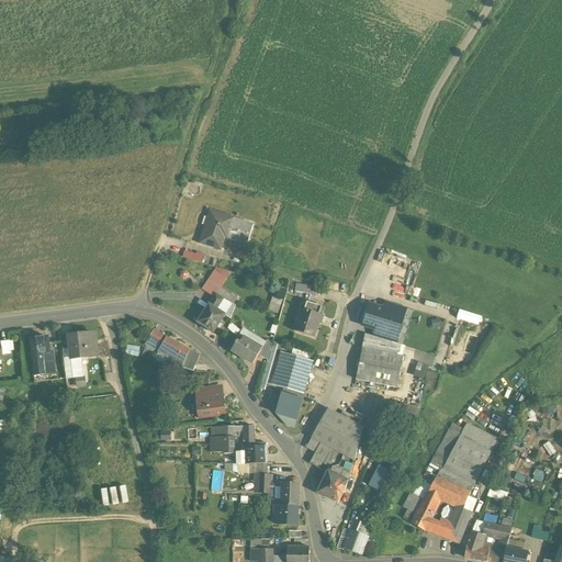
[(234,218),(211,211),(206,226),(204,235),(202,234),(200,244),(221,250),(225,238),(227,239),(234,218)]
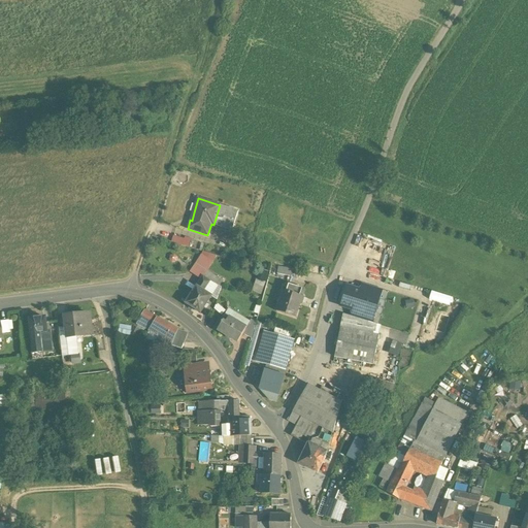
[(238,211),(220,205),(213,225),(232,230),(238,211)]
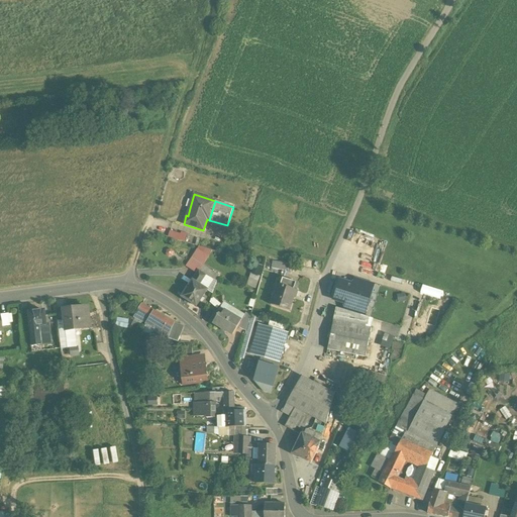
[(170,236),(186,242),(189,235),(172,229),(170,236)]
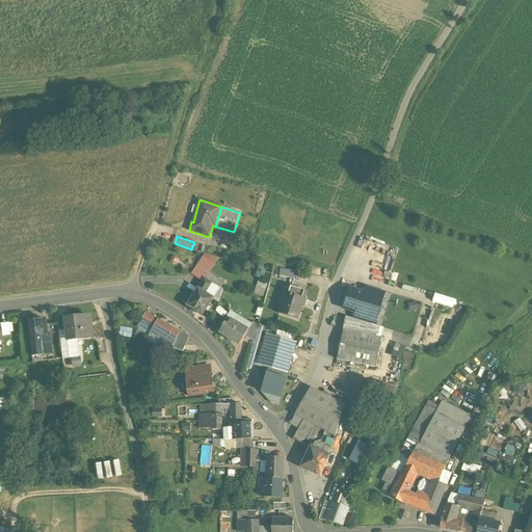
[(95,251),(97,268),(106,267),(104,250),(95,251)]
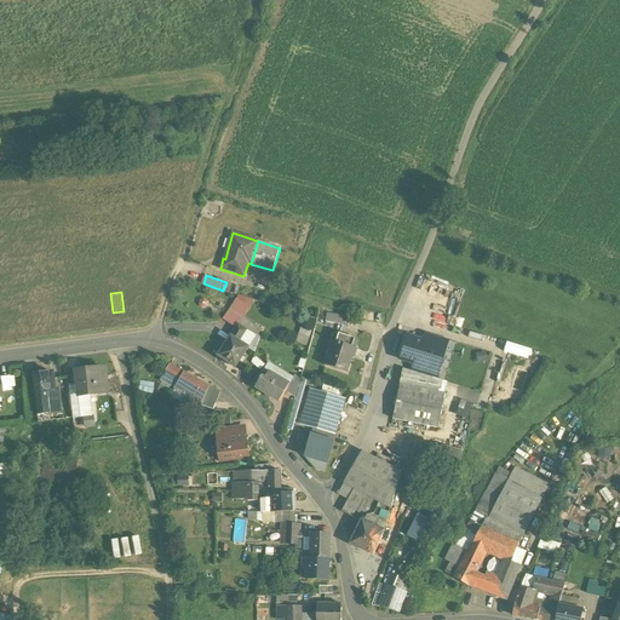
[(248,308),(236,300),(224,319),(236,327),(237,325),(242,319),(241,319),(248,308)]
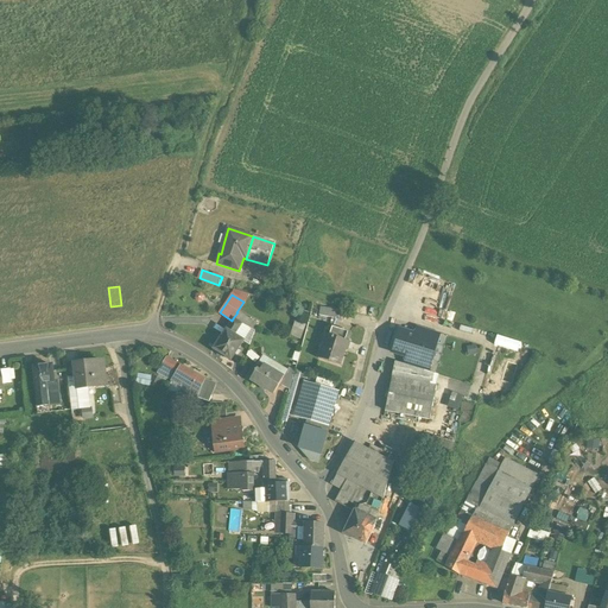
[(337,310),(321,308),(320,316),(336,320),(337,310)]
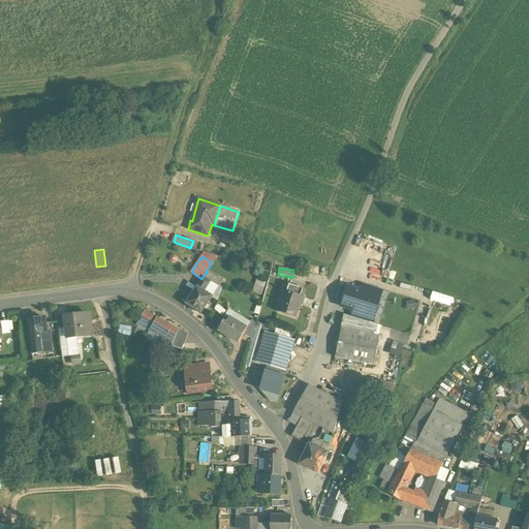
[(217,278),(207,272),(203,277),(210,282),(210,283),(214,284),(217,278)]
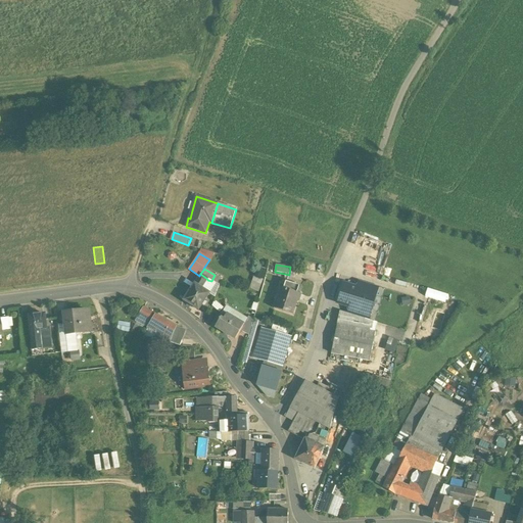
[(199,276),(194,283),(201,288),(207,280),(207,279),(200,274),(199,276)]
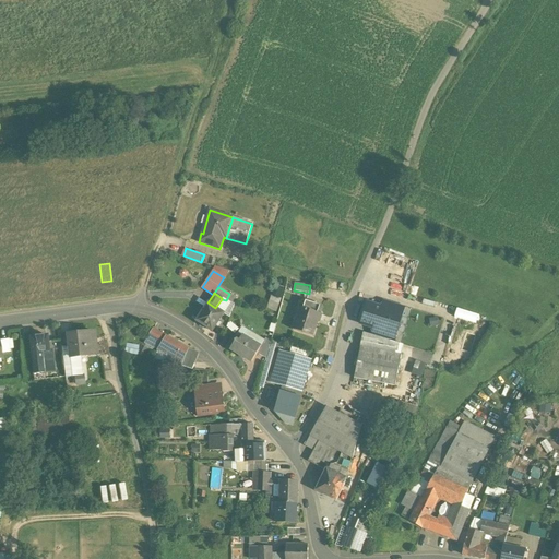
[(237,298),(229,294),(226,300),(235,305),(237,298)]
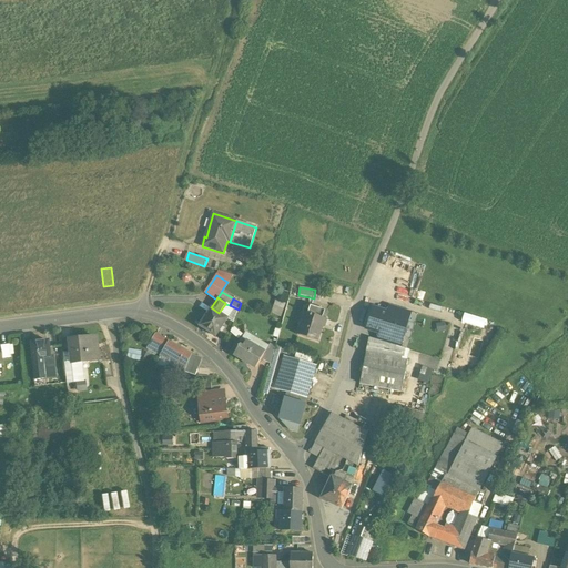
[(282,316),(286,304),(277,301),(273,313),(282,316)]
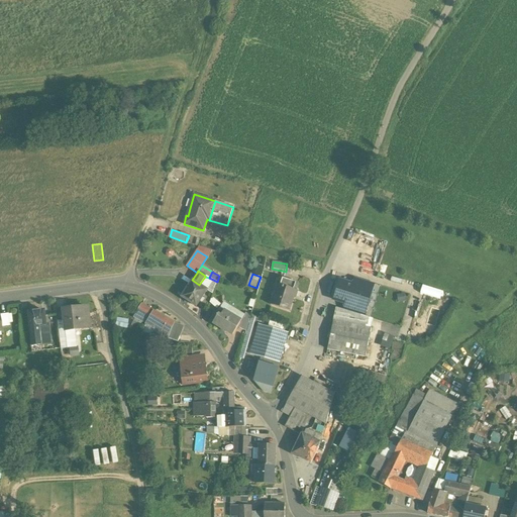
[(209,278),(205,277),(199,285),(207,290),(207,291),(212,294),(217,282),(209,278)]
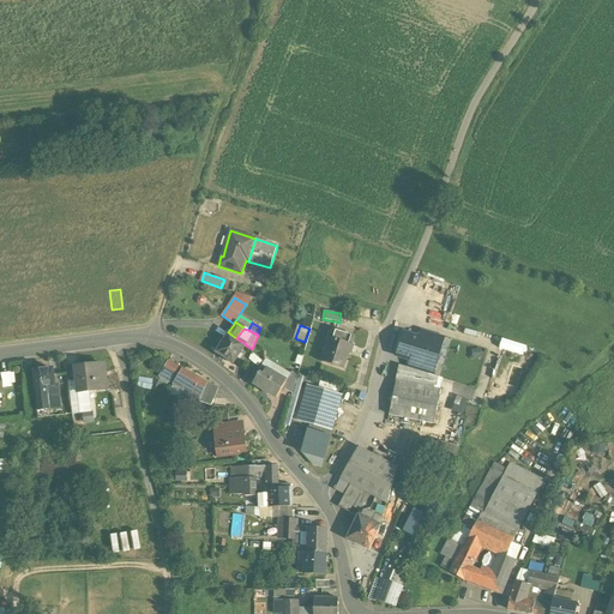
[(354,337),(335,331),(332,339),(330,339),(325,354),(324,354),(320,362),(343,371),(354,337)]
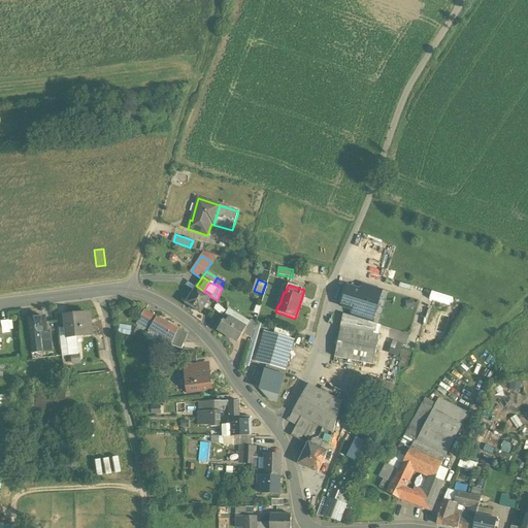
[(363,285),(361,291),(380,297),(383,290),(363,285)]
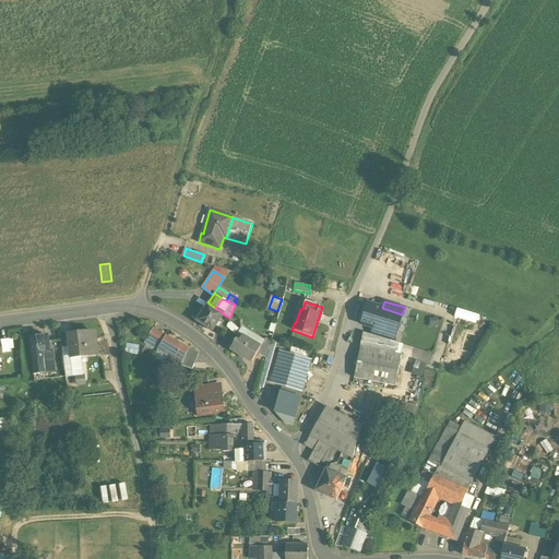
[(215,308),(207,302),(197,321),(212,332),(224,314),(224,313),(215,308)]
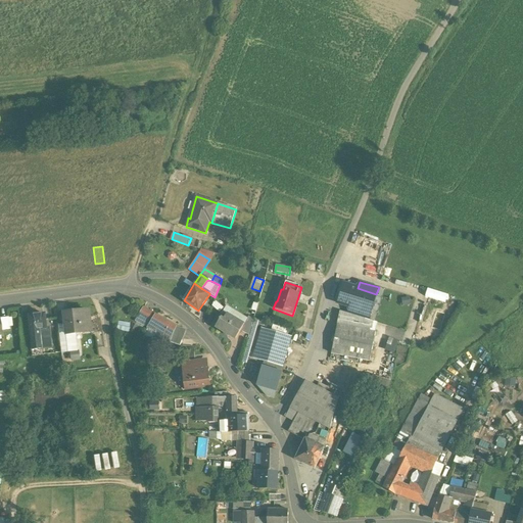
[(358,288),(343,284),(337,303),(349,307),(370,314),(376,294),(358,288)]
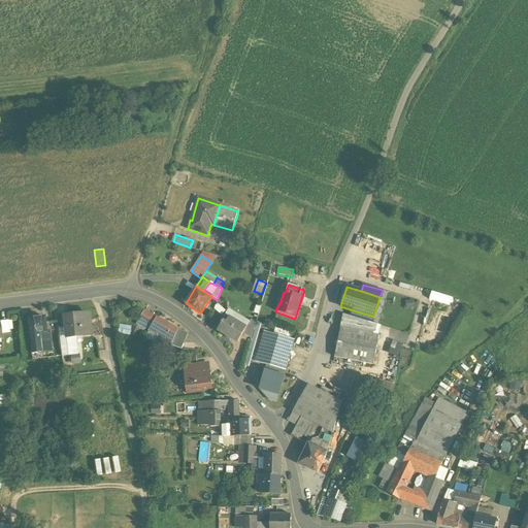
[(455,305),(456,296),(434,293),(433,302),(455,305)]
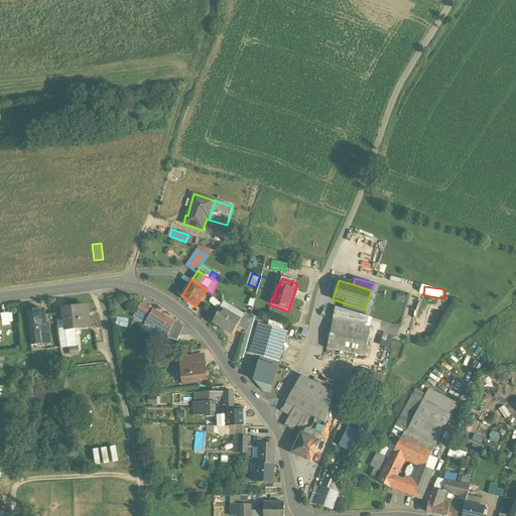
[(152,310),(141,303),(137,312),(146,317),(148,314),(150,314),(152,310)]
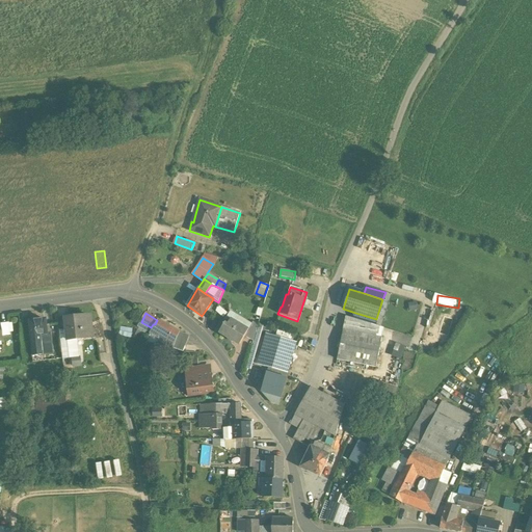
[(376,319),(355,313),(353,319),(374,326),(376,319)]
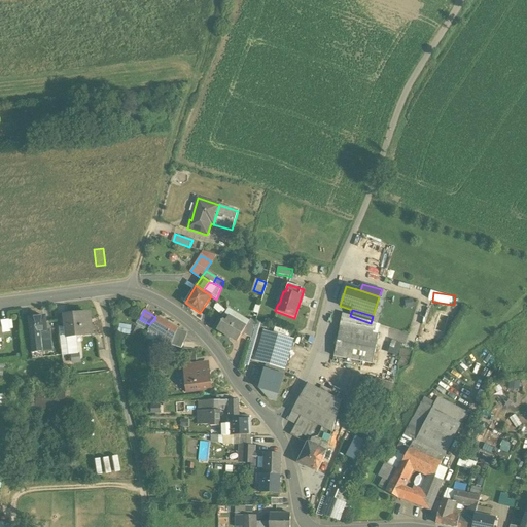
[(64,316),(63,316),(64,327),(65,338),(75,337),(91,335),(88,313),(77,314),(64,316)]
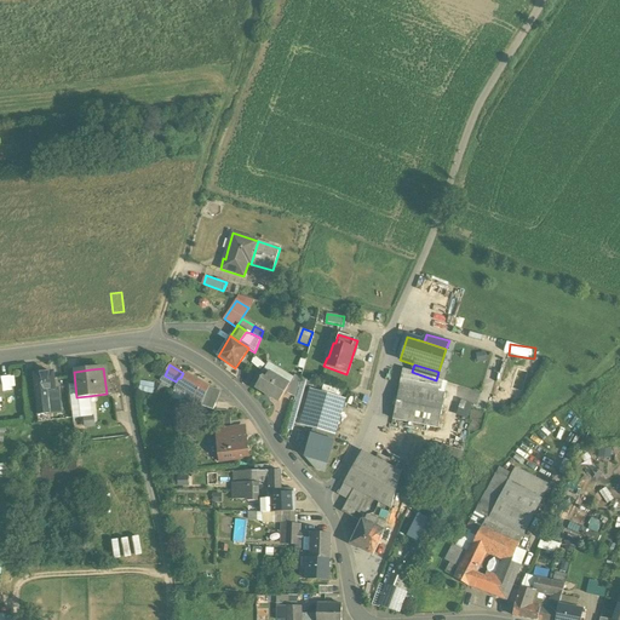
[(51,372),(32,374),(34,392),(45,391),(53,390),(51,372)]
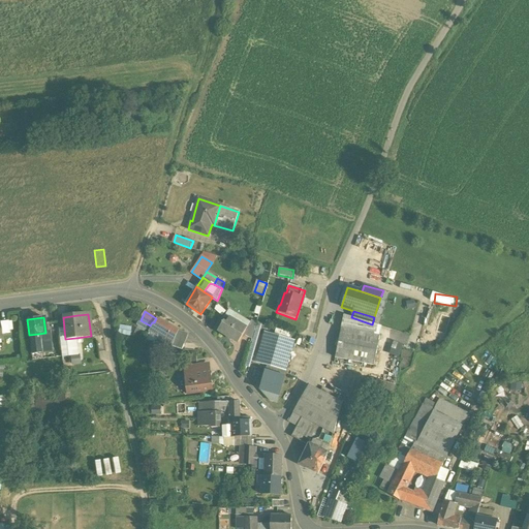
[(247,328),(228,317),(225,322),(223,321),(222,323),(218,331),(231,339),(238,342),(237,342),(238,343),(243,335),(247,329),(247,328)]
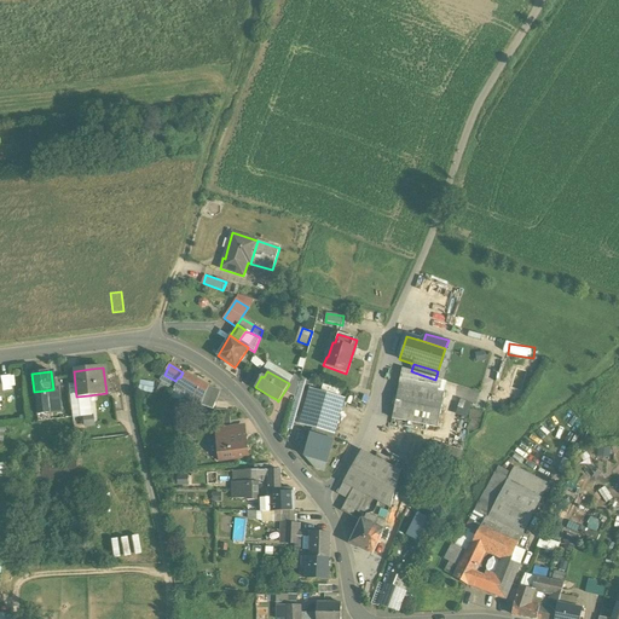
[(208,387),(183,372),(180,377),(174,387),(185,393),(186,392),(194,395),(191,403),(201,405),(208,387)]
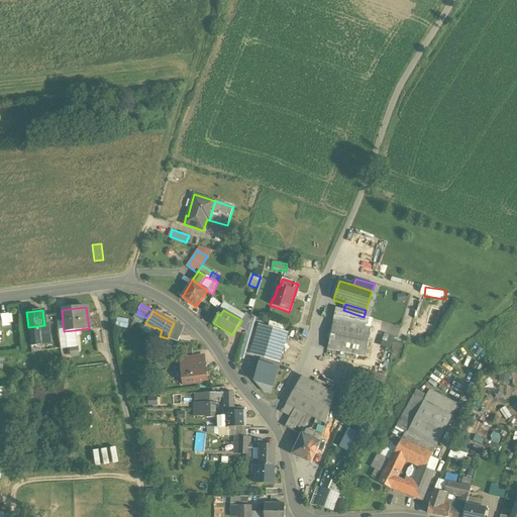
[(26,312),(20,313),(22,333),(29,332),(28,327),(26,312)]
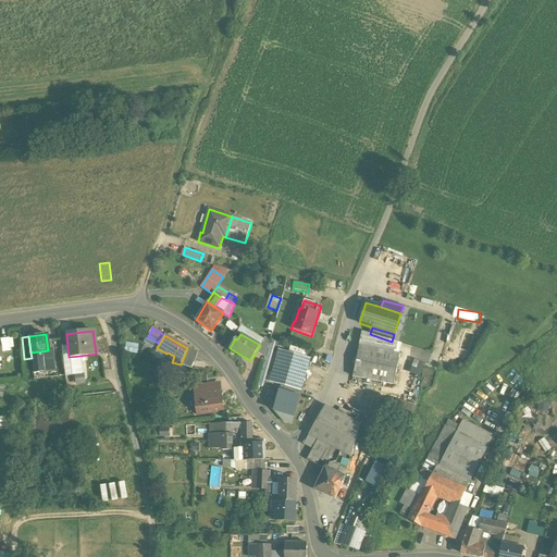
[(8,338),(0,339),(0,347),(1,353),(10,351),(8,338)]
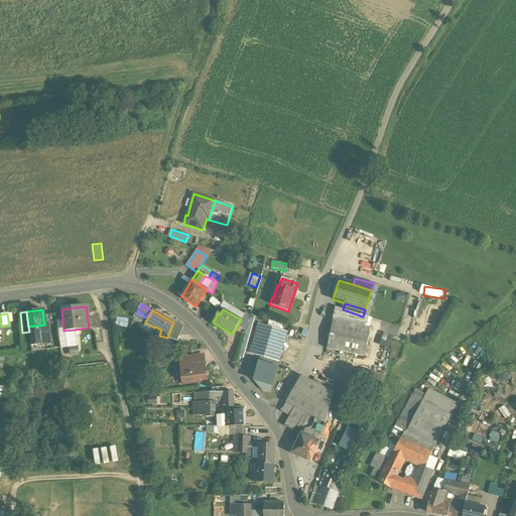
[(366,319),(334,313),(333,320),(365,327),(366,319)]
